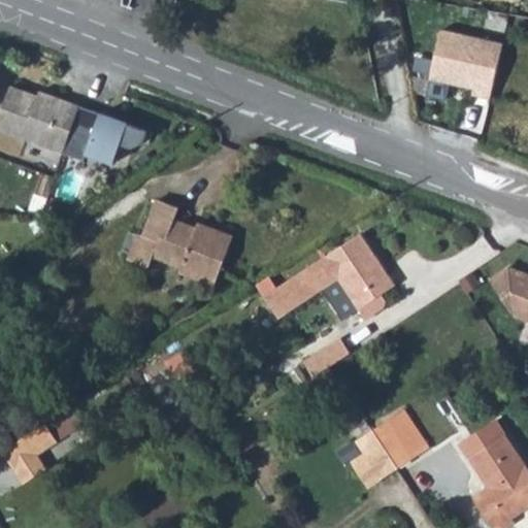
[(505,43),(444,30),(433,78),(475,88),(474,95),(493,99),(505,43)]
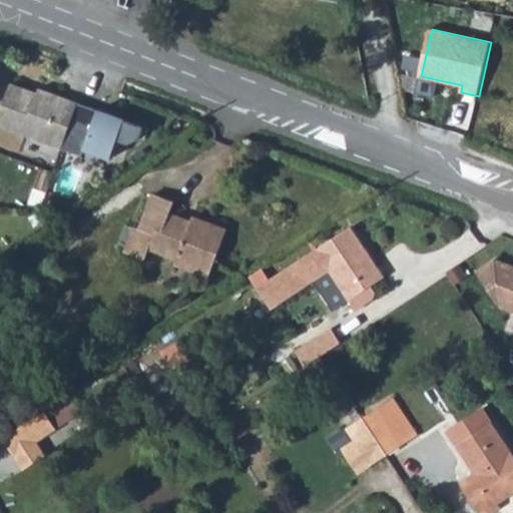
[(0,128),(65,152),(84,102),(41,86),(39,91),(11,80),(0,109),(0,128)]
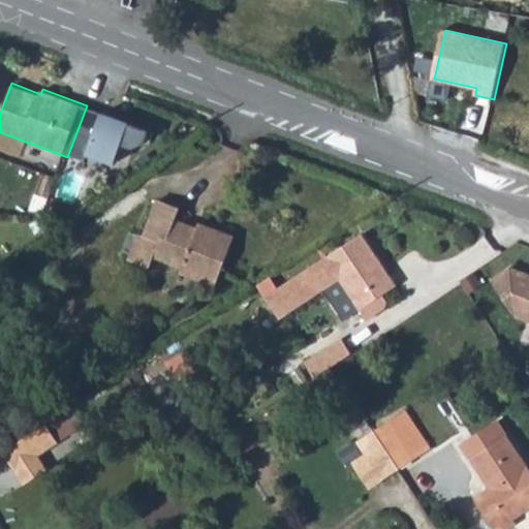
[(130,123),(87,105),(67,157),(88,162),(91,153),(116,162),(130,123)]
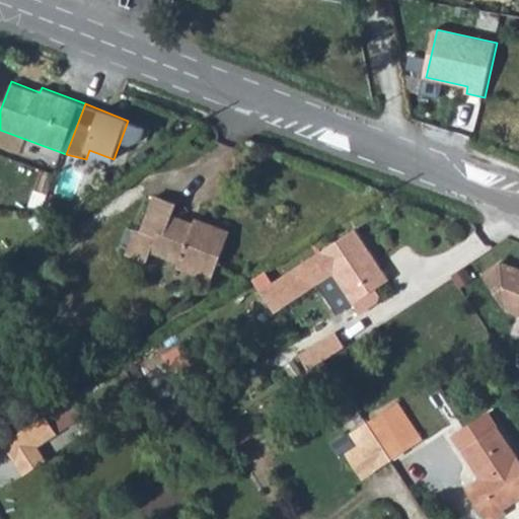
[(150,250),(180,262),(178,266),(213,279),(230,231),(197,219),(195,224),(171,216),(175,203),(154,194),(140,229),(136,228),(127,251),(147,258),(150,250)]
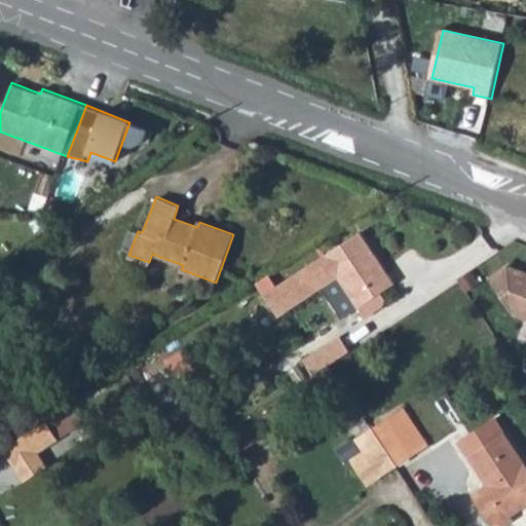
[(359,232),(325,255),(264,294),(278,315),(339,276),(365,315),(381,304),(382,299),(379,291),(392,282),(359,232)]
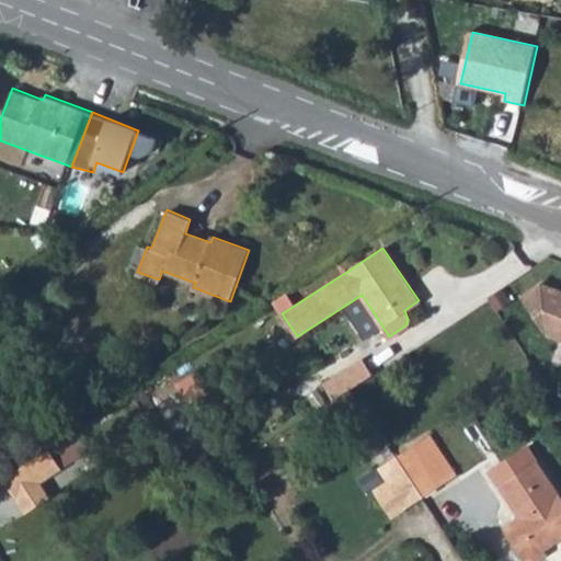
[(560,289),(541,283),(522,296),(548,336),(560,341),(560,289)]
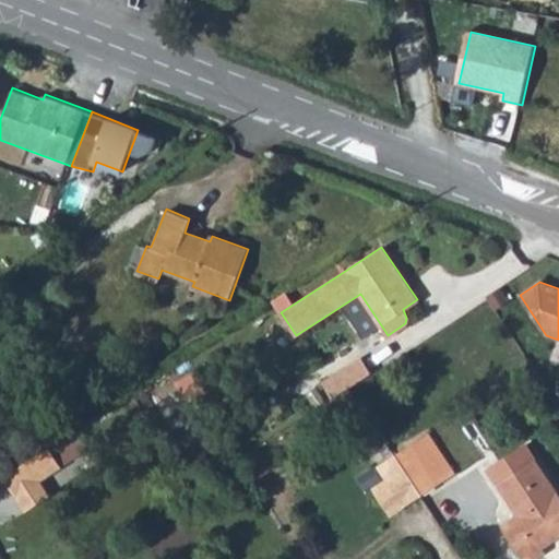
[(324,380),(334,397),(351,385),(370,372),(359,356),(324,380)]
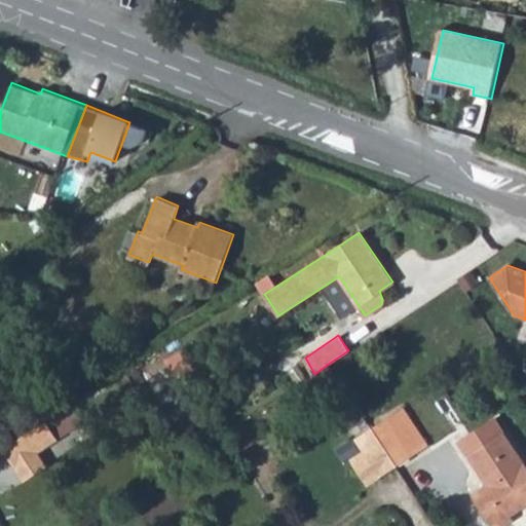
[(314,376),(297,386),(307,403),(325,392),(314,376)]
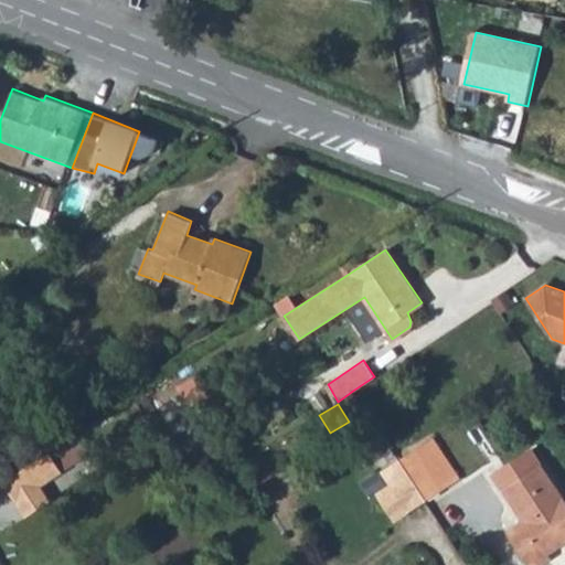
[(434,439),(417,449),(443,490),(460,480),(434,439)]
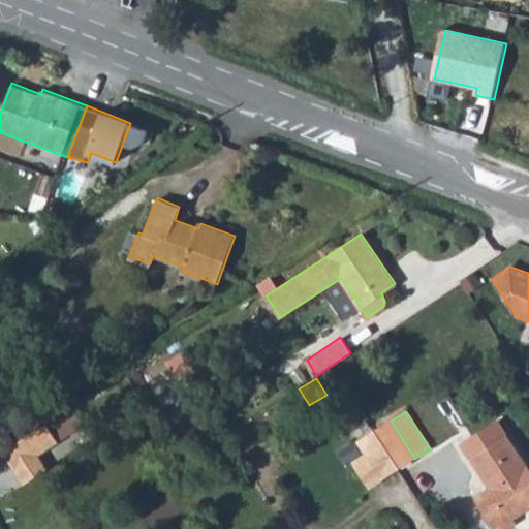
[(391,421),(374,431),(399,468),(414,459),(391,421)]
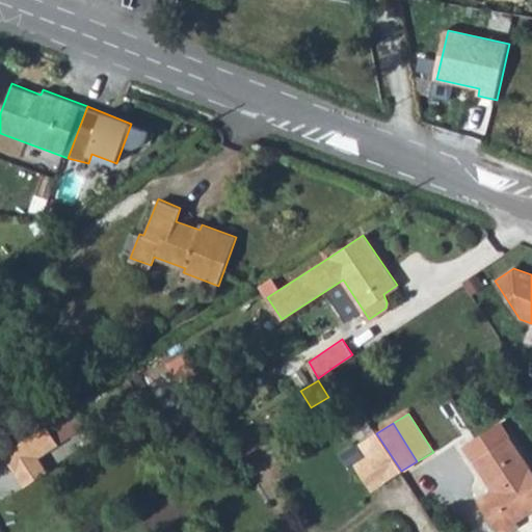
[(503,423),(464,447),(475,462),(512,439),(503,423)]
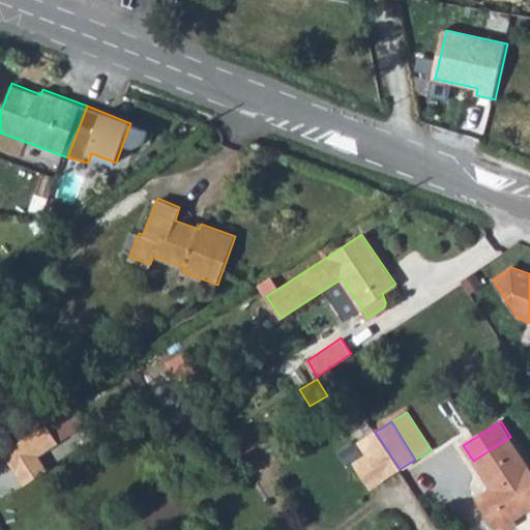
[(46,422),(2,450),(17,471),(59,443),(46,422)]
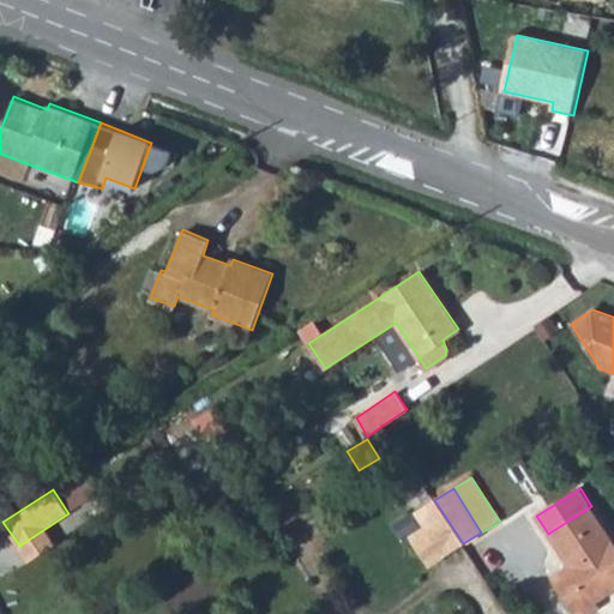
[(463,543),(434,500),(414,513),(423,528),(409,537),(427,566),(463,543)]
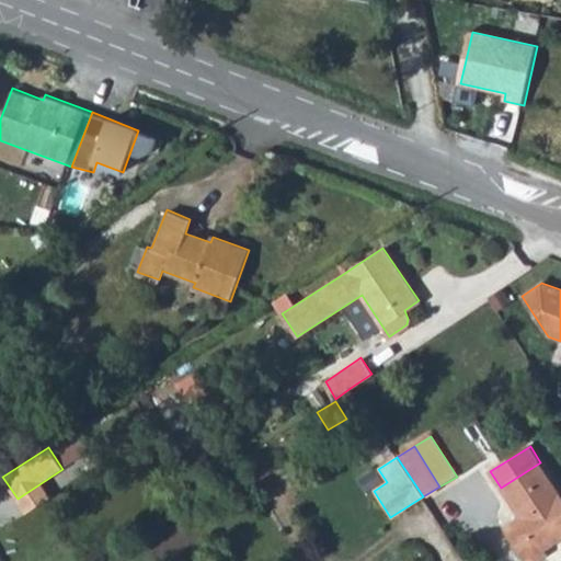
[(560,495),(540,462),(501,488),(519,517),(505,527),(526,560),(537,560),(545,557),(540,549),(560,536),(560,495)]
